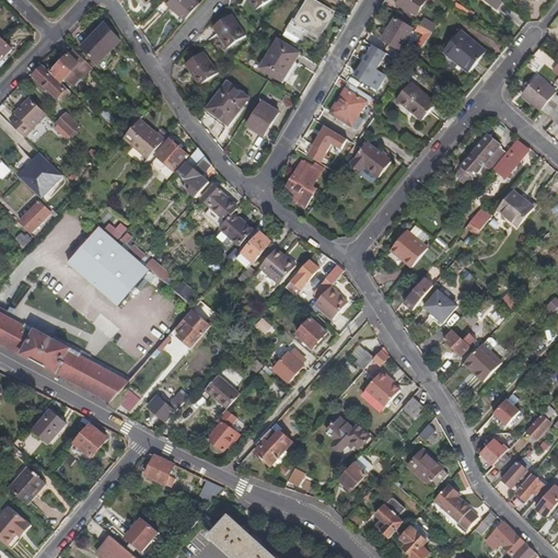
[(184,16),(199,0),(165,0),(184,16)]
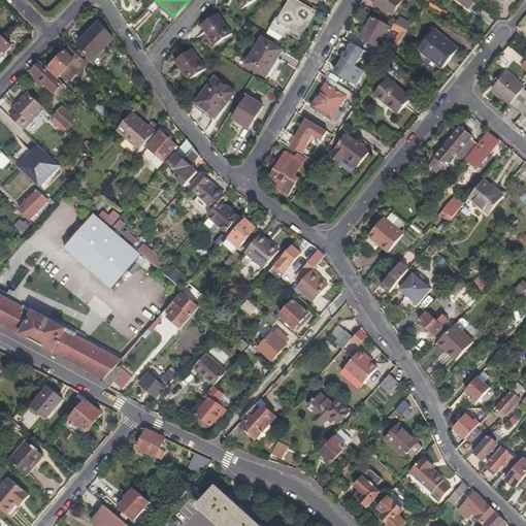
[(231,0),(238,9),(253,0),(231,0)]
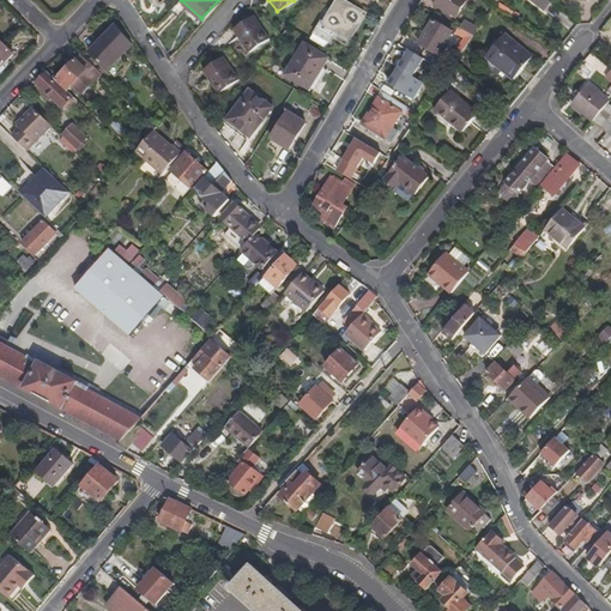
[(345,40),(362,12),(342,0),(338,0),(332,10),(326,18),(322,25),(318,22),(307,38),(321,48),(332,31),(345,40)]
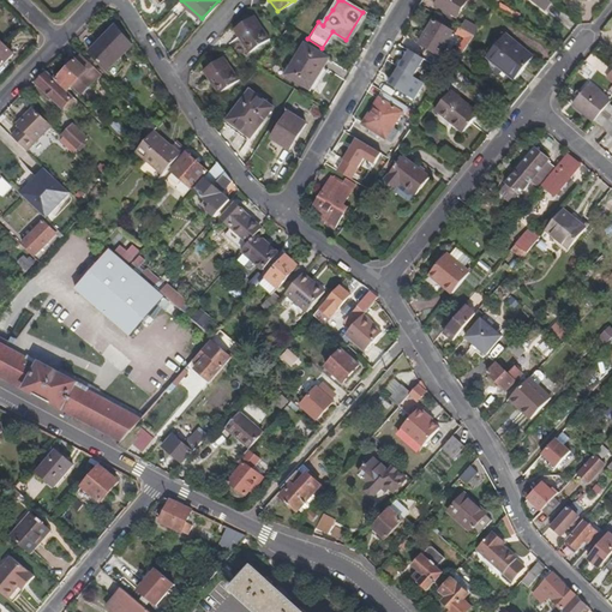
[(459,17),(468,0),(439,0),(437,4),(459,17)]
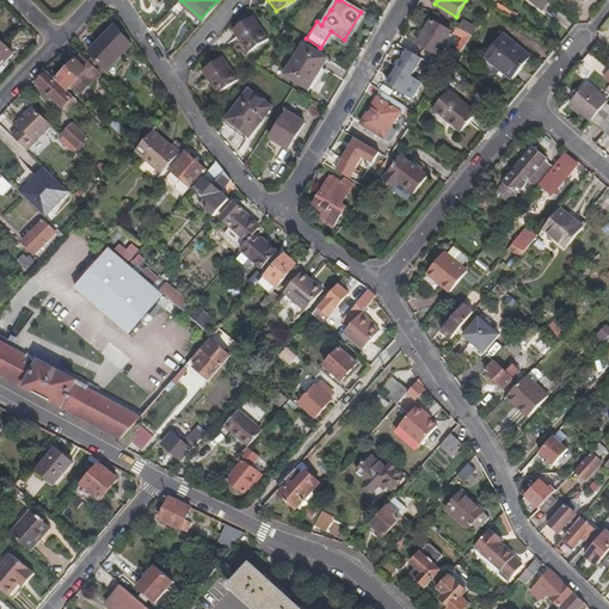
[(265,40),(251,17),(229,30),(244,54),(265,40)]
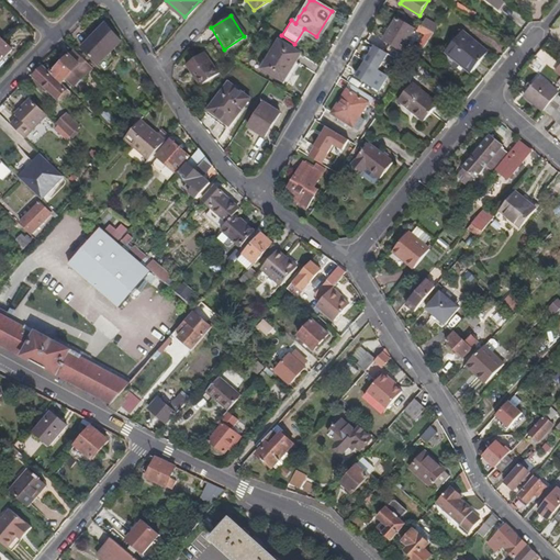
[(400,52),(414,29),(395,18),(382,40),(400,52)]
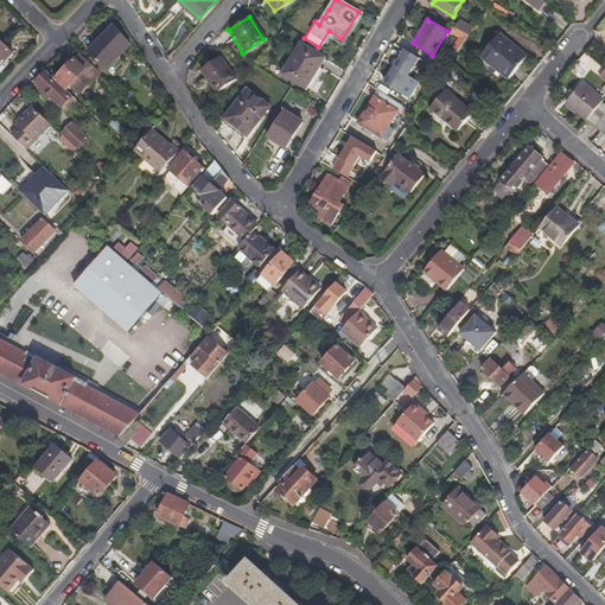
[(115,57),(131,42),(113,25),(87,51),(113,76),(119,70),(115,68),(120,62),(115,57)]
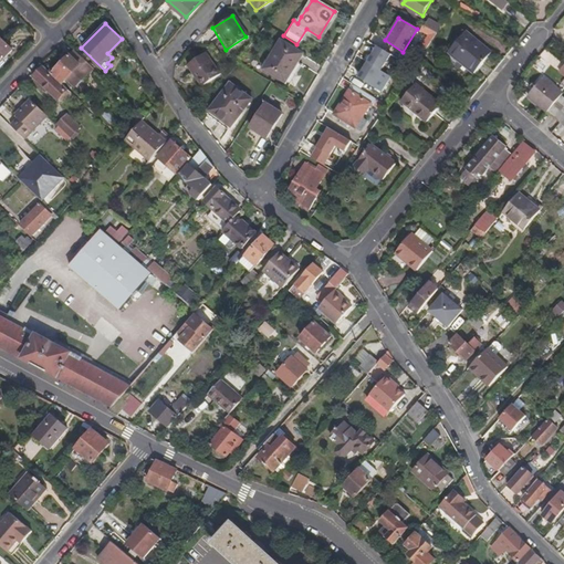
[(423,50),(435,33),(421,25),(418,30),(426,34),(418,45),(423,50)]
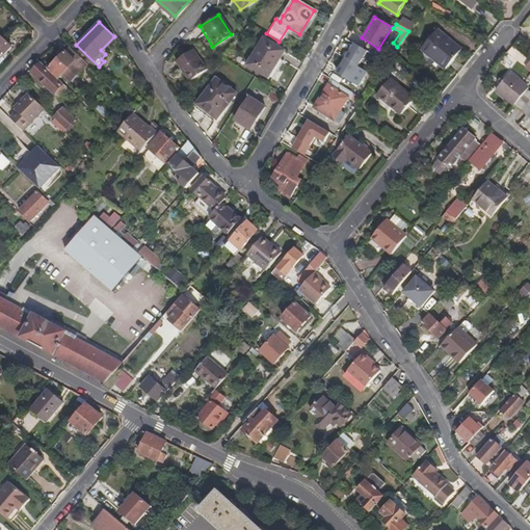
[(444,67),(460,47),(436,27),(420,47),(444,67)]
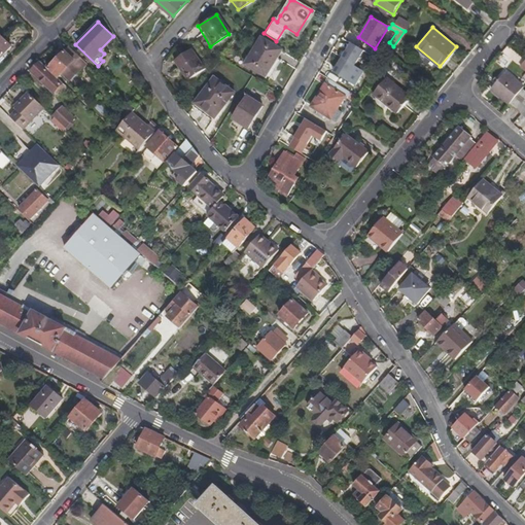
[(0,56),(10,45),(0,35),(0,56)]
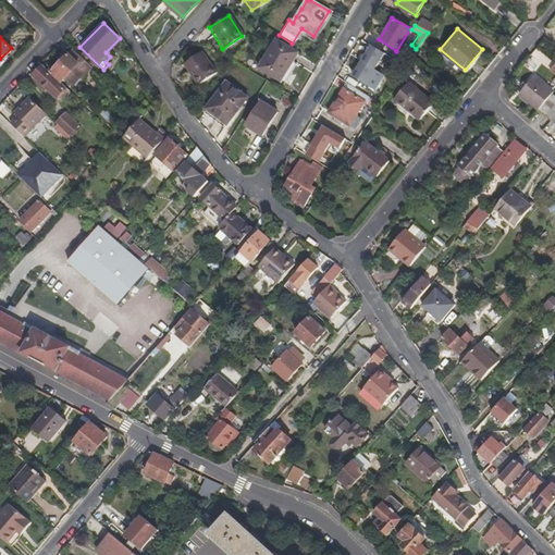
[(279,82),(296,53),(275,40),(258,70),(279,82)]
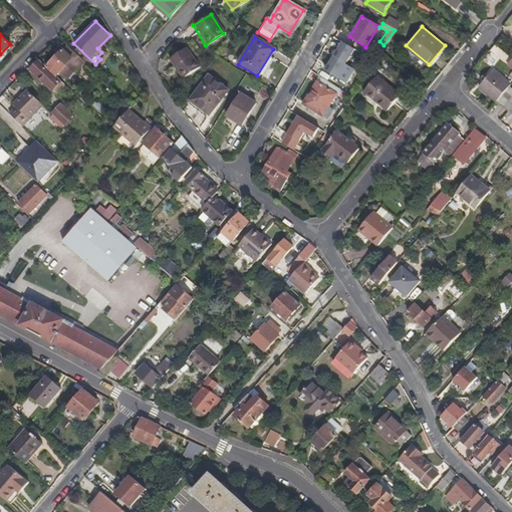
[(341,41),(332,55),(344,63),(353,48),(341,41)]
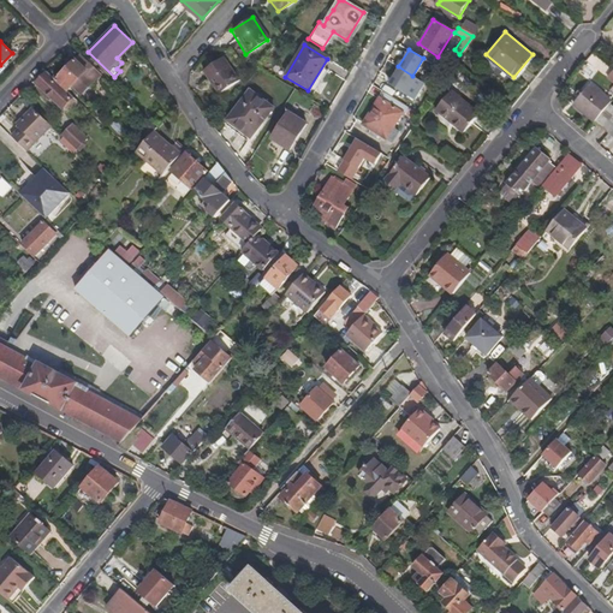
[(100,73),(79,54),(60,73),(57,71),(52,77),(66,90),(71,85),(81,94),(100,73)]
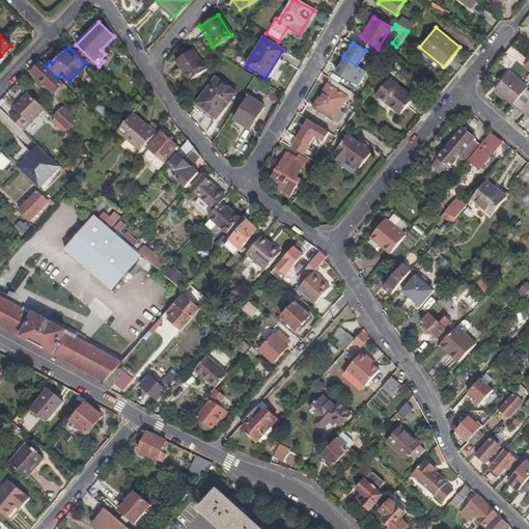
[(205,70),(192,49),(173,61),(187,81),(205,70)]
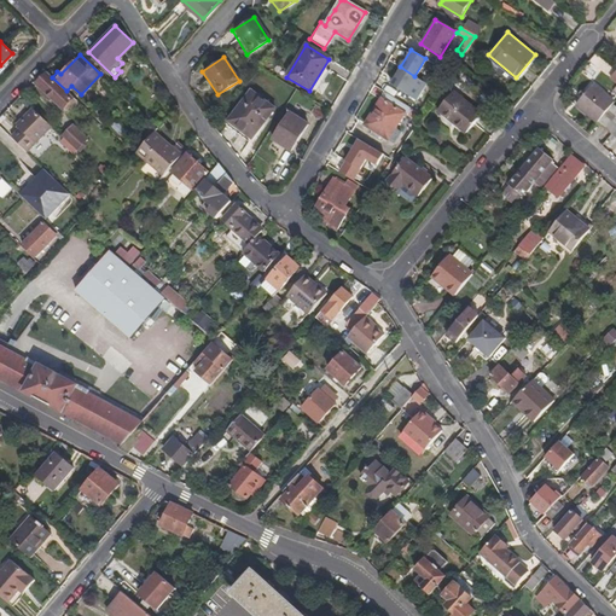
[(405,93),(414,76),(400,67),(390,83),(405,93)]
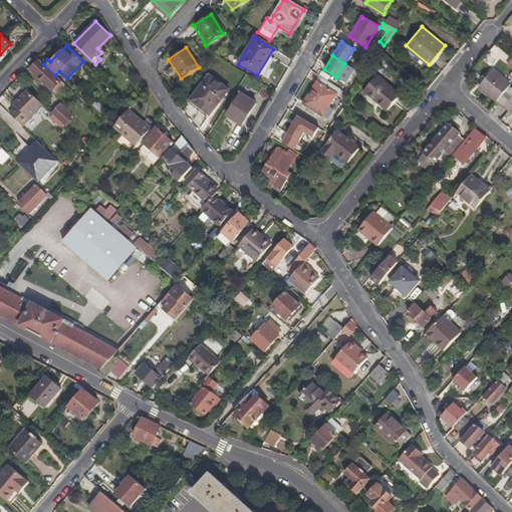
[(52,89),(60,80),(55,75),(43,64),(38,60),(29,69),(32,71),(40,79),(51,89),(52,89)]
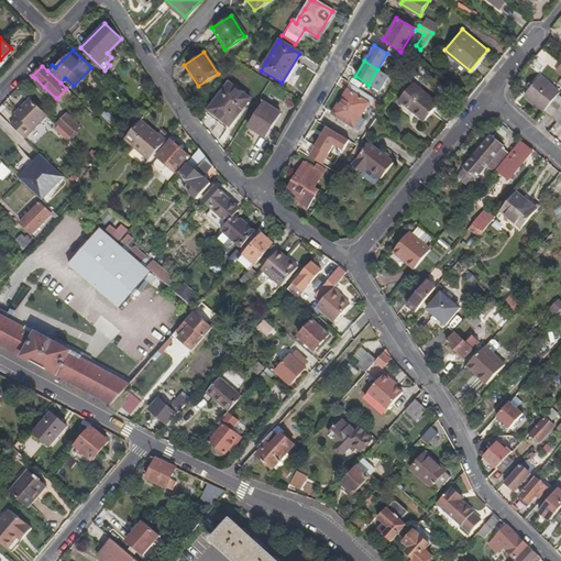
[(552,99),(558,92),(539,76),(532,84),(528,88),(523,95),(543,111),(552,99)]
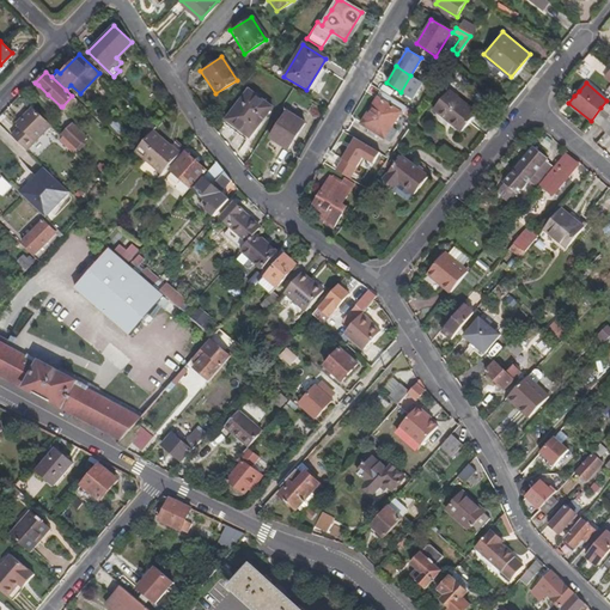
[(38,85),(36,87),(47,97),(48,95),(38,85)]
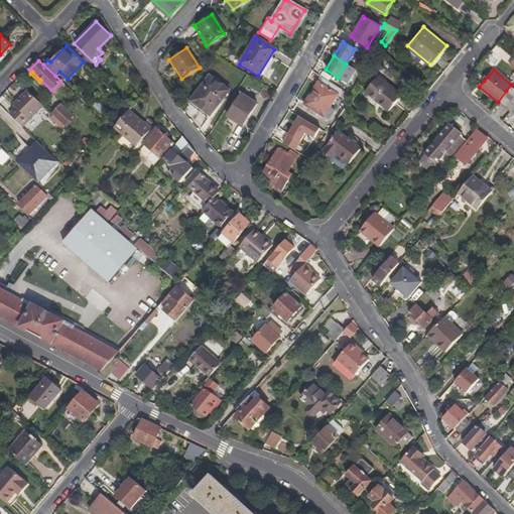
[(389,109),(401,93),(378,75),(366,91),(389,109)]
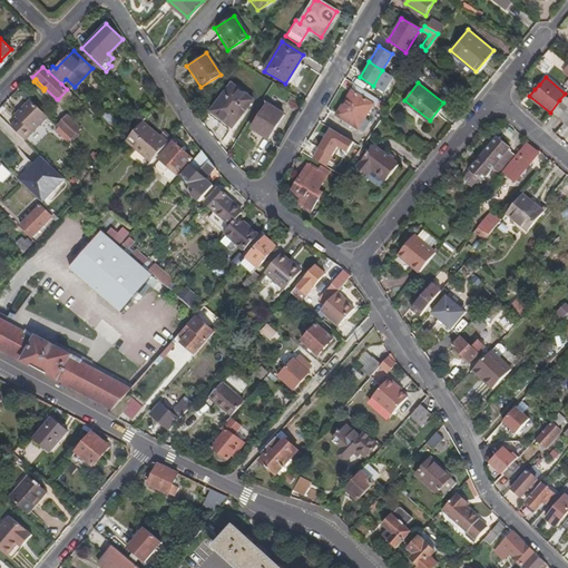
[(234,129),(253,97),(232,84),(211,116),(234,129)]
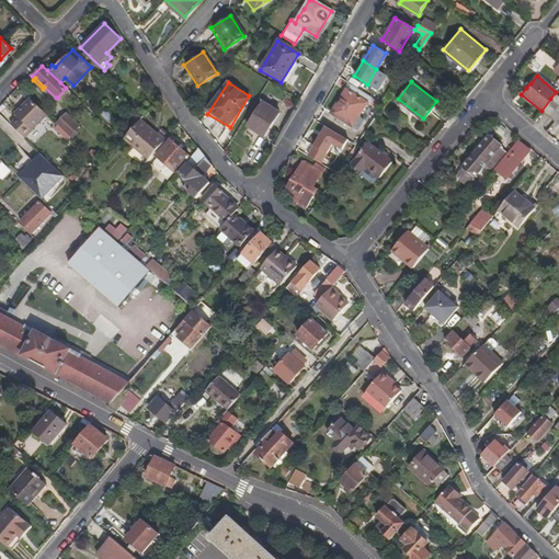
[(356,115),(369,95),(349,82),(329,113),(350,126),(351,124),(356,127),(362,120),(356,115)]
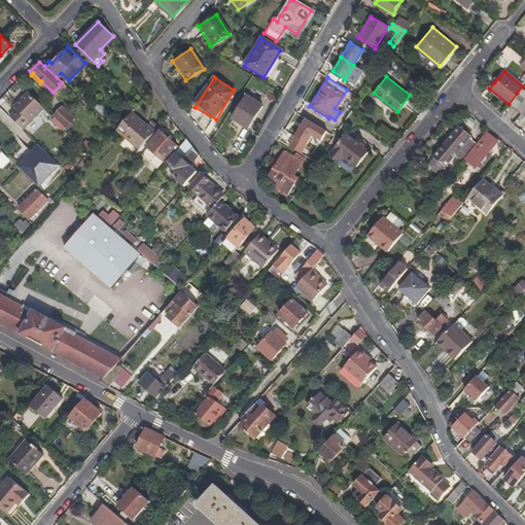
[(62,82),(54,92),(56,94),(64,84),(62,82)]
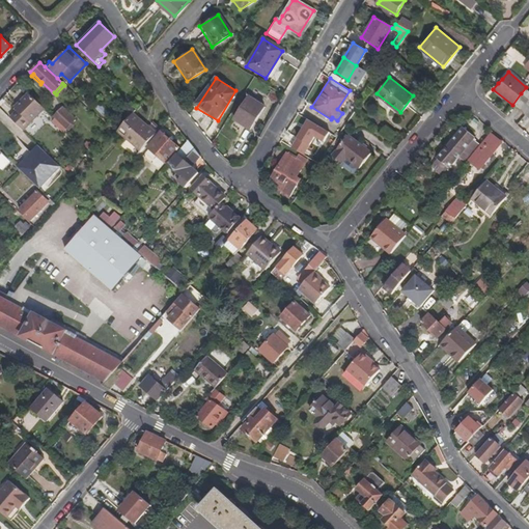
[(16,108),(8,116),(22,130),(44,108),(27,91),(14,105),(16,108)]
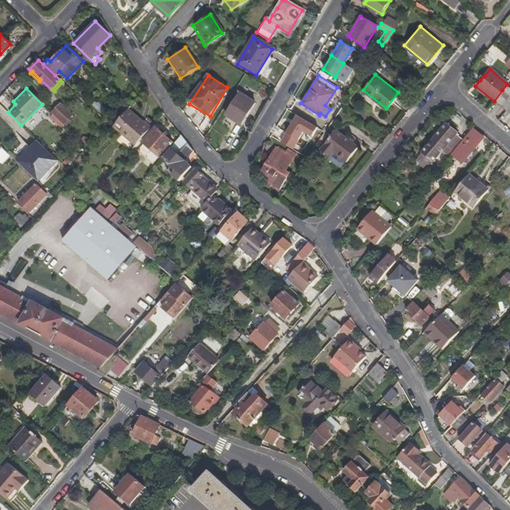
[(242,122),(257,98),(241,88),(227,112),(242,122)]
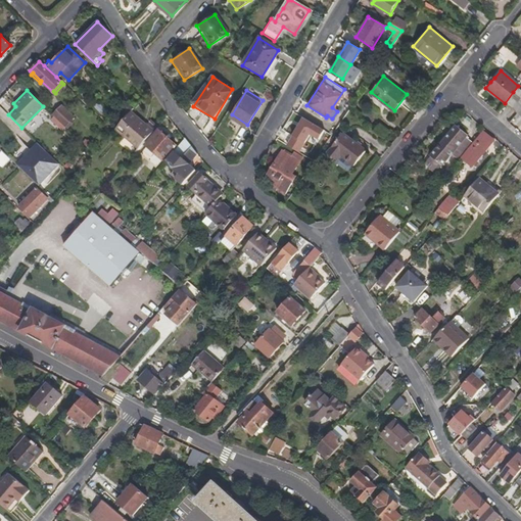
[(351,101),(356,95),(346,90),(343,96),(351,101)]
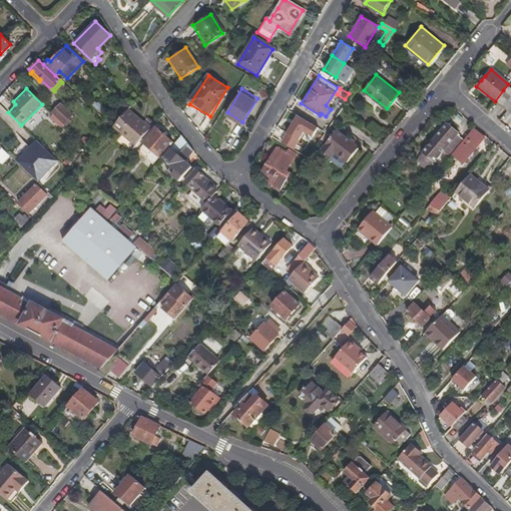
[(506,111),(510,105),(510,96),(503,90),(495,101),(494,101),(506,111)]
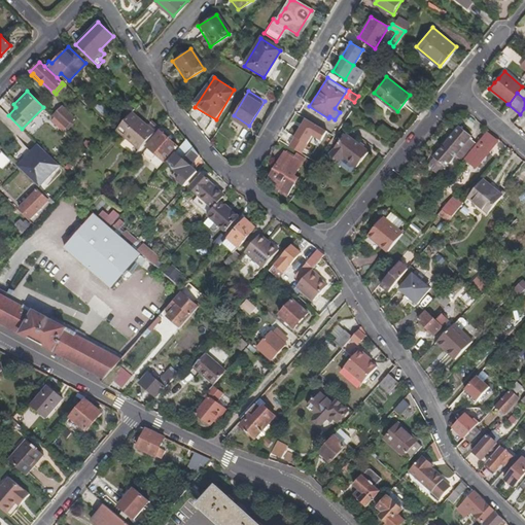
[(117,128),(132,110),(134,109),(128,103),(115,116),(119,119),(110,129),(113,132),(117,128)]
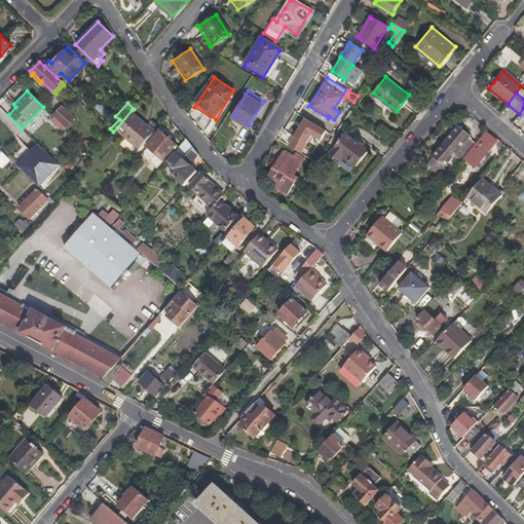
[(73,116),(62,105),(53,114),(65,125),(68,121),(73,116)]
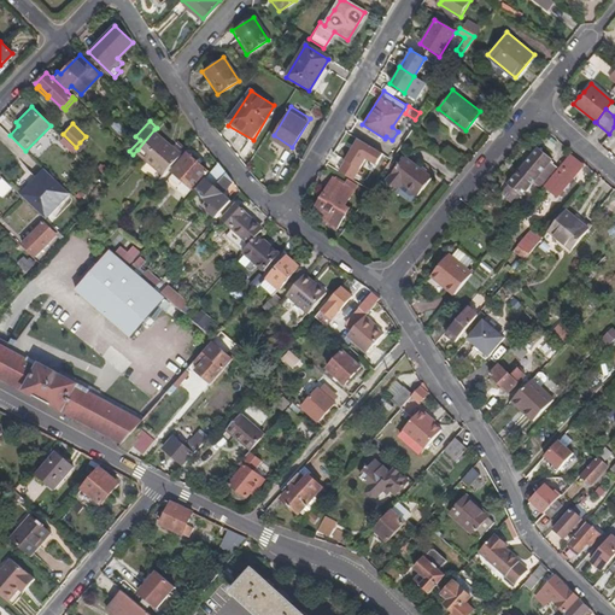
[(25,151),(10,135),(0,126),(0,138),(3,140),(0,142),(0,176),(1,177),(4,179),(9,174),(15,180),(27,167),(18,158),(22,154),(25,151)]
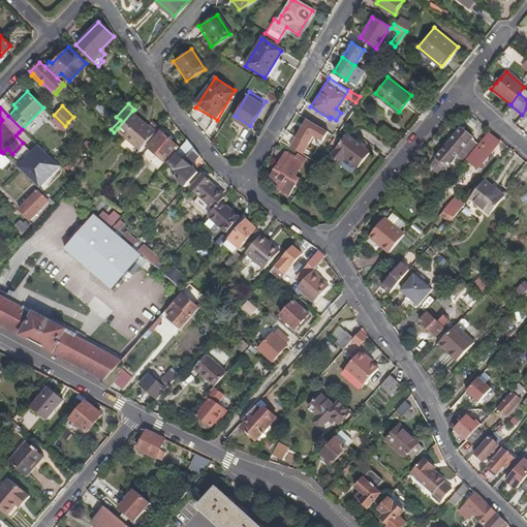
[(140,149),(159,125),(152,119),(147,124),(132,111),(118,128),(125,135),(117,145),(131,158),(140,149)]
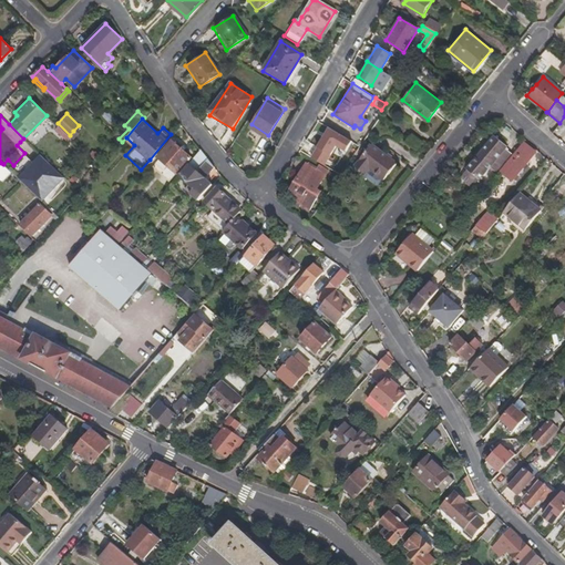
[(327,124),(309,155),(325,164),(335,145),(345,151),(351,139),(327,124)]
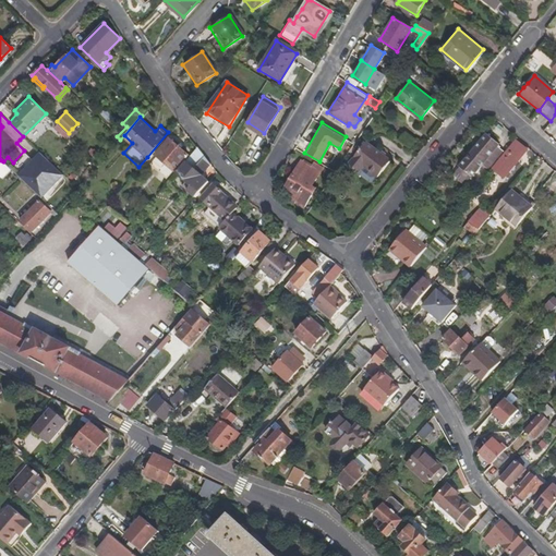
[(68,134),(57,123),(52,128),(63,139),(68,134)]
